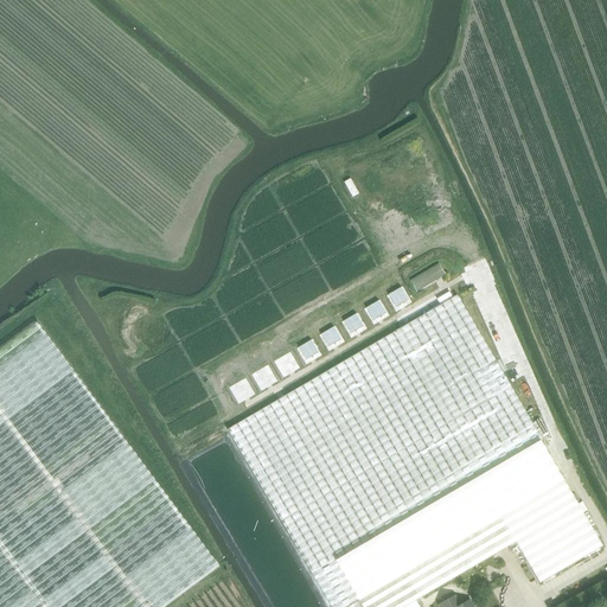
[(440,264),(411,281),(417,292),(446,275),(440,264)]
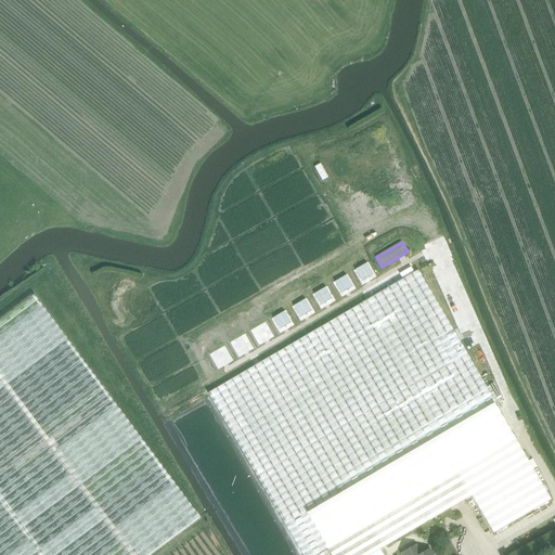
[(366,260),(351,269),(359,282),(374,273),(366,260)]
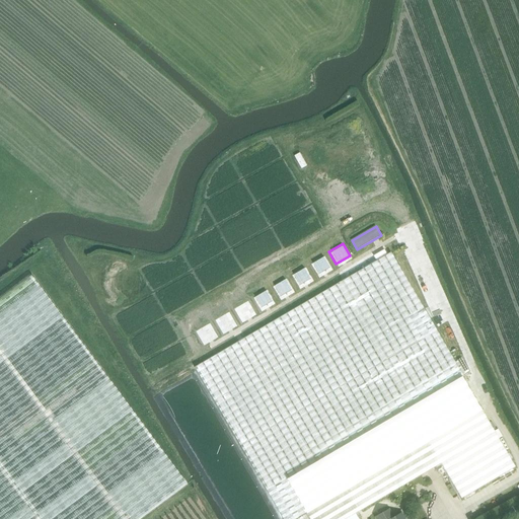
[(391,252),(195,368),(212,397),(283,518),(295,518),(306,513),(309,518),(358,518),(356,515),(441,465),(461,500),(515,468),(499,440),(503,438),(498,430),(494,432),(482,411),(483,410),(475,397),(391,252)]
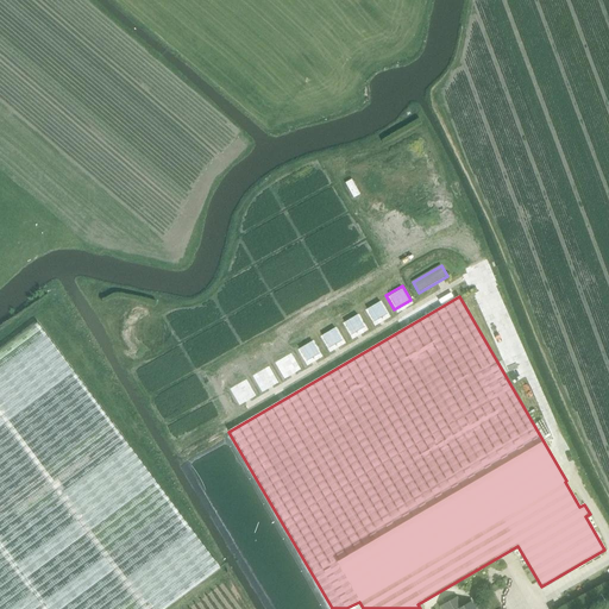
[(376,300),(360,309),(369,322),(383,314),(376,300)]
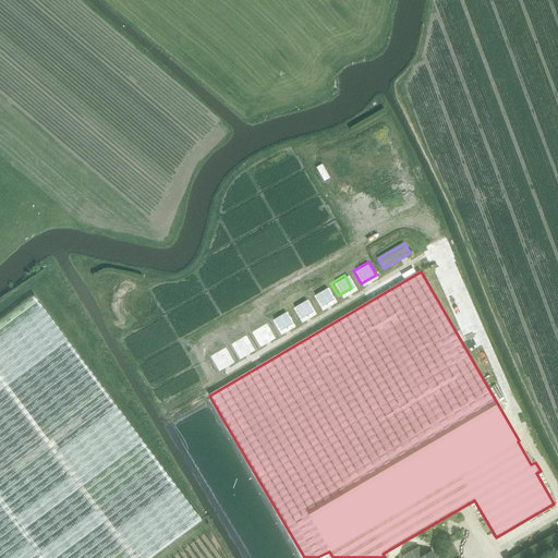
[(334,296),(326,286),(311,295),(318,306),(334,296)]
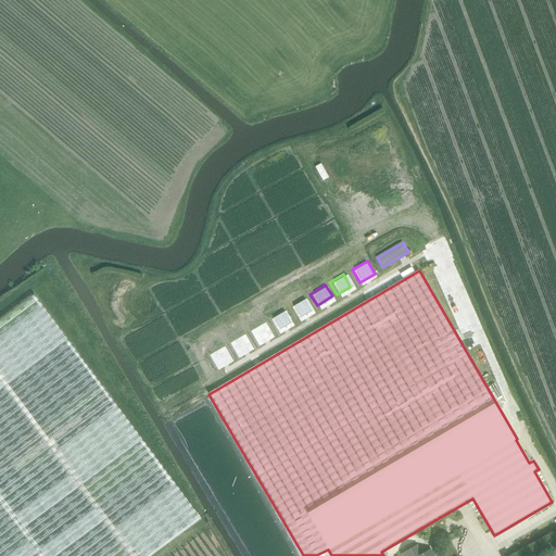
[(34,295),(0,319),(0,555),(149,555),(200,518),(34,295)]
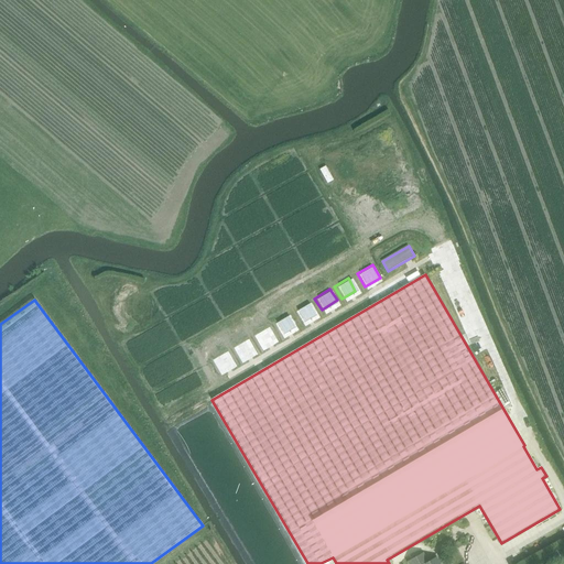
[(316,313),(307,301),(295,310),(303,322),(316,313)]
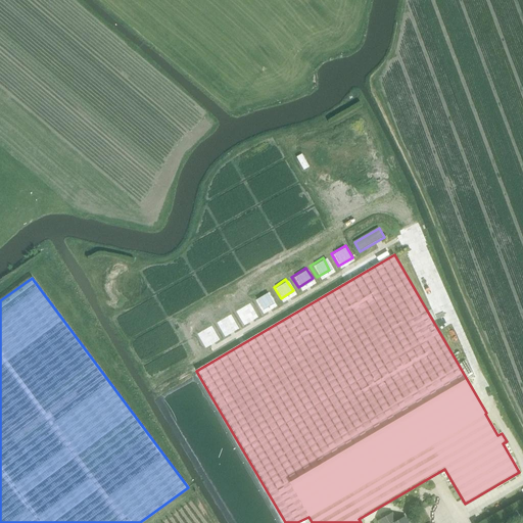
[(273,301),(267,291),(252,299),(258,310),(273,301)]
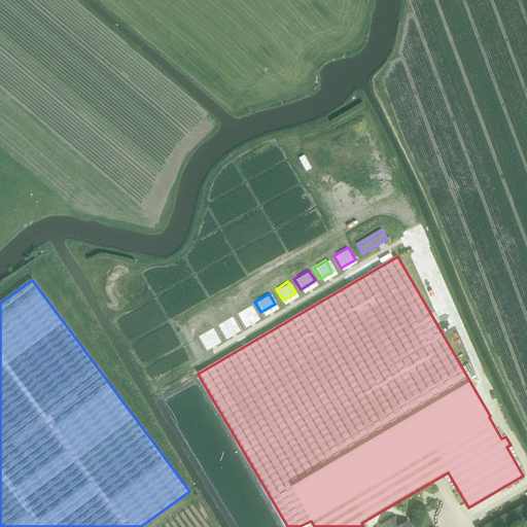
[(395,517),(381,526),(411,526),(408,521),(400,526),(395,517)]
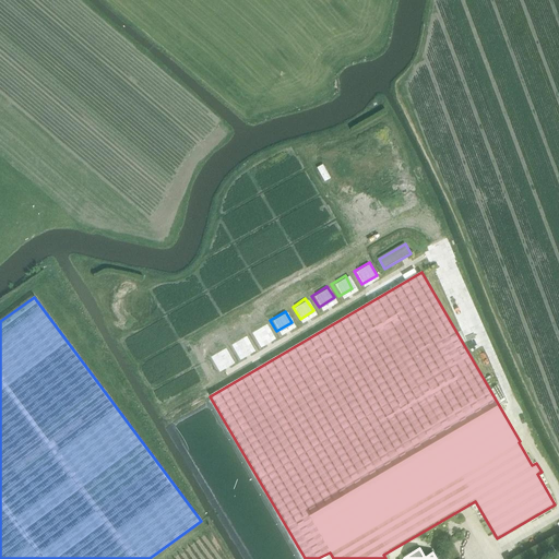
All buildings are outlined.
